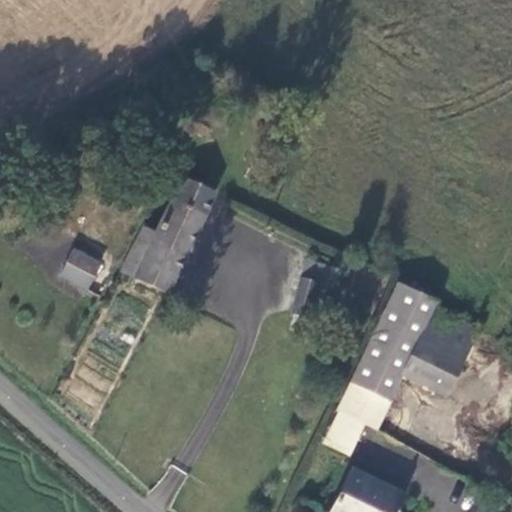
[(155,232),(142,225),(119,272),(168,296),(174,284),(217,195),(182,175),(172,196),(155,232)]
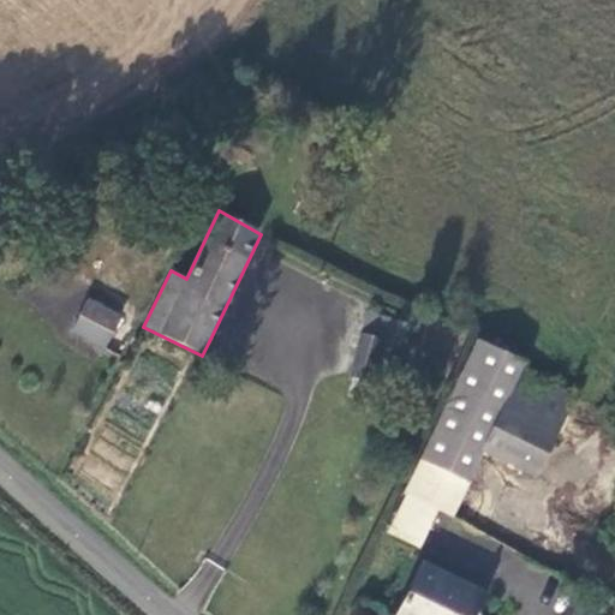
[(123,315),(88,299),(71,333),(106,350),(123,315)]
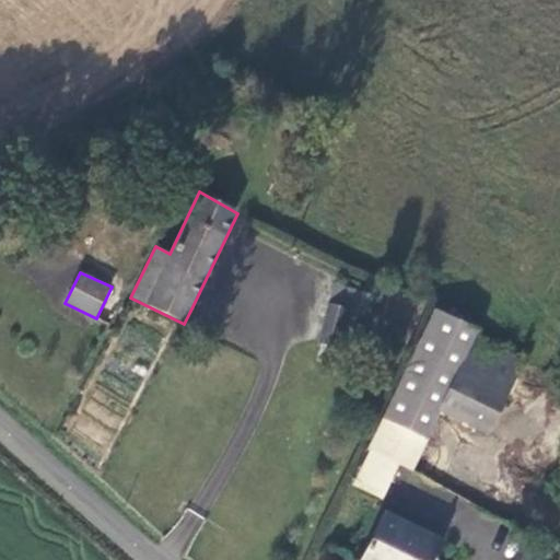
[(335,282),(319,345),(338,349),(348,315),(365,319),(371,299),(359,294),(361,289),(335,282)]
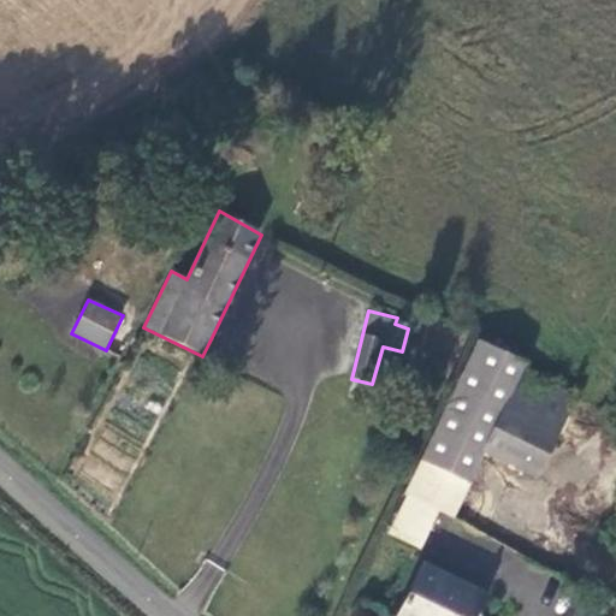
[(223,350),(209,342),(202,356),(218,362),(223,350)]
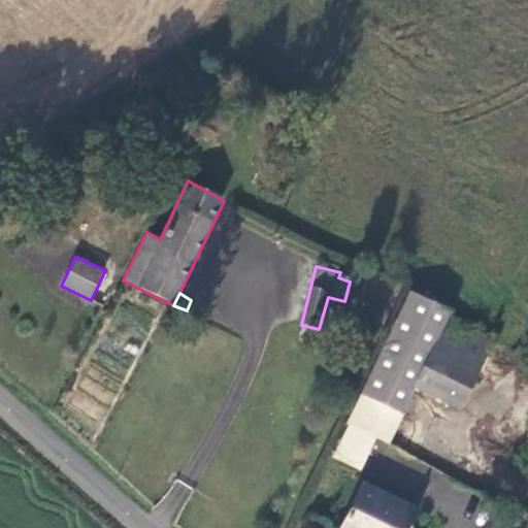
[(449,317),(410,295),(347,423),(332,457),(360,472),(377,441),(391,446),(416,388),(461,410),(494,343),(448,320),(449,317)]
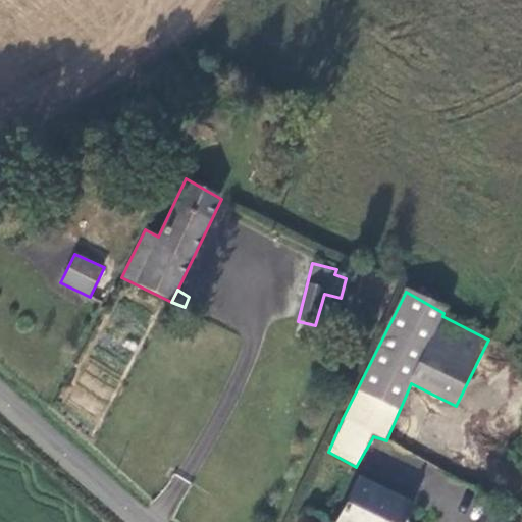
[(125,309),(122,306),(116,305),(112,308),(110,312),(111,317),(115,320),(120,321),(125,318),(126,314),(125,309)]
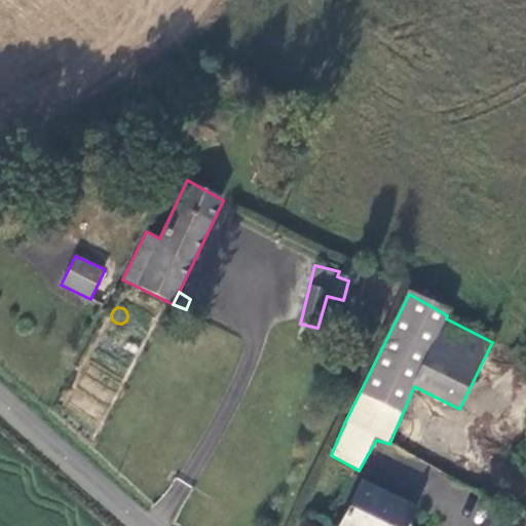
[(409,525),(419,508),(360,480),(337,525),(409,525)]
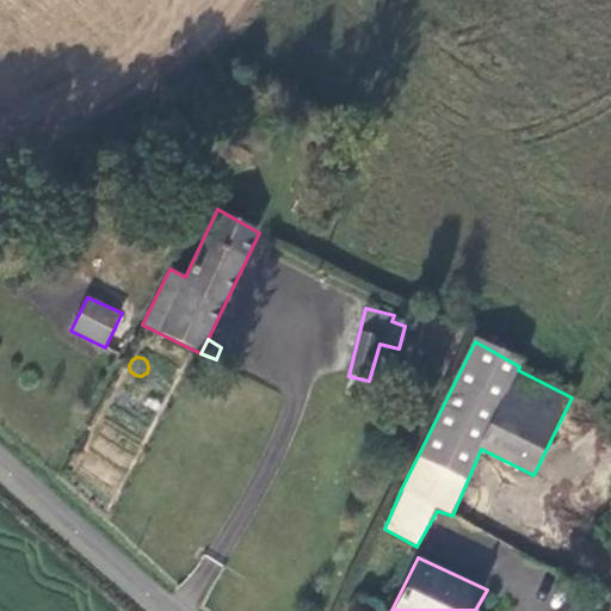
All buildings are outlined.
